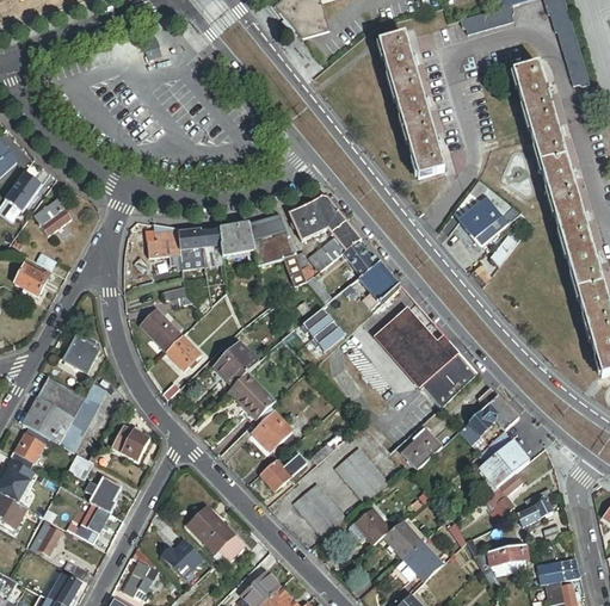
[(281,0),(273,6),(302,37),(328,30),(320,1),(320,0),(281,0)]
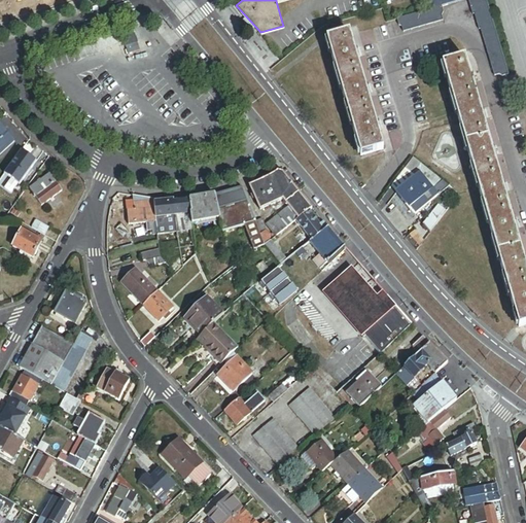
[(494,24),(486,0),(467,0),(472,12),(475,11),(479,27),(481,27),(494,73),(499,72),(502,74),(509,72),(505,62),(494,24)]
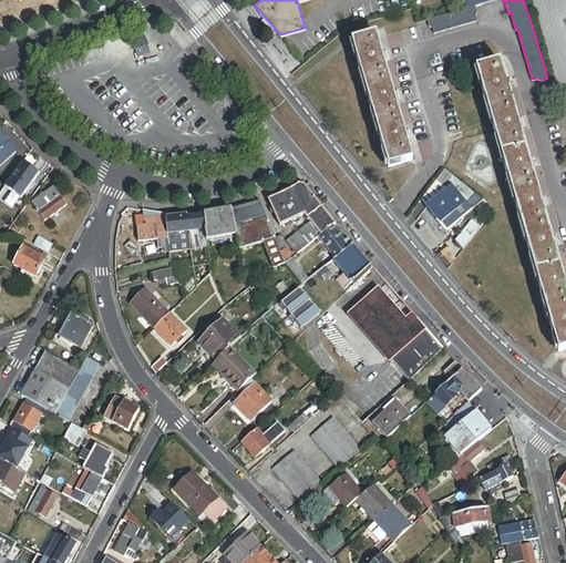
[(463,8),(428,19),(430,26),(433,28),(434,32),(477,19),(475,14),(477,10),(475,4),(463,8)]
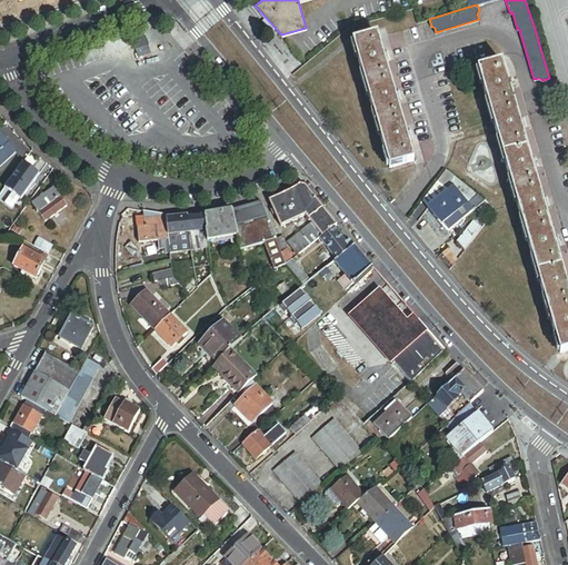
[(414,160),(377,32),(352,39),(389,167),(414,160)]
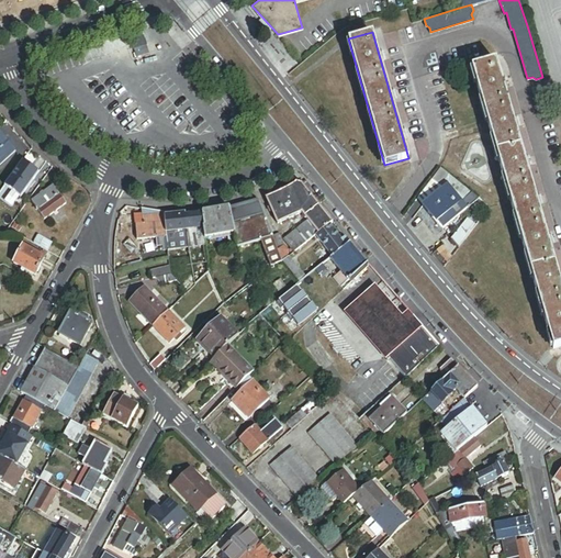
[(560,345),(560,283),(496,59),(471,67),(552,348),(560,345)]
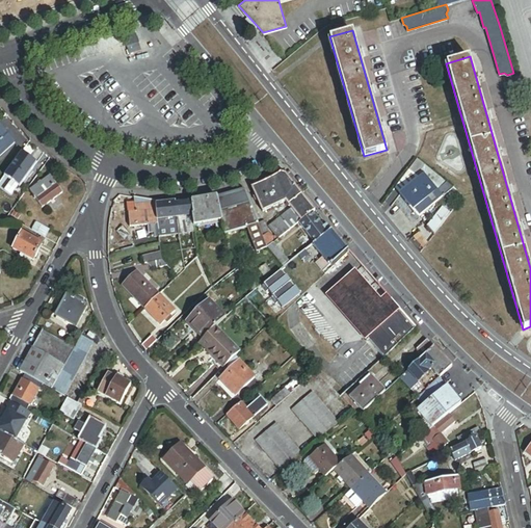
[(0,150),(11,142),(0,125),(0,150)]
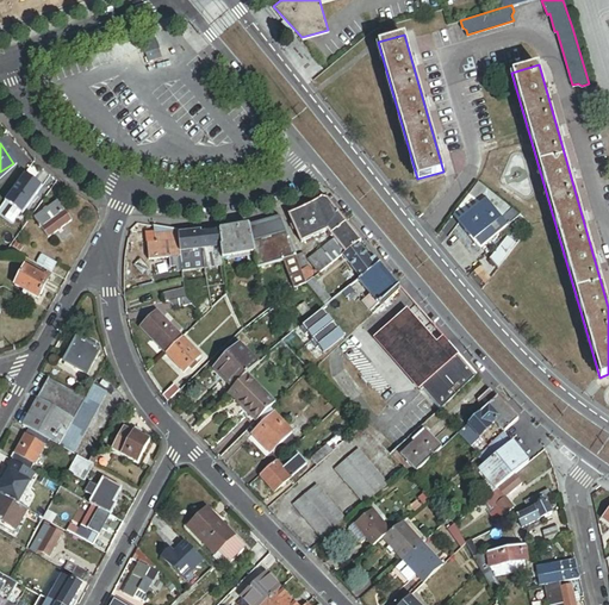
[(24,172),(4,198),(22,211),(41,184),(24,172)]
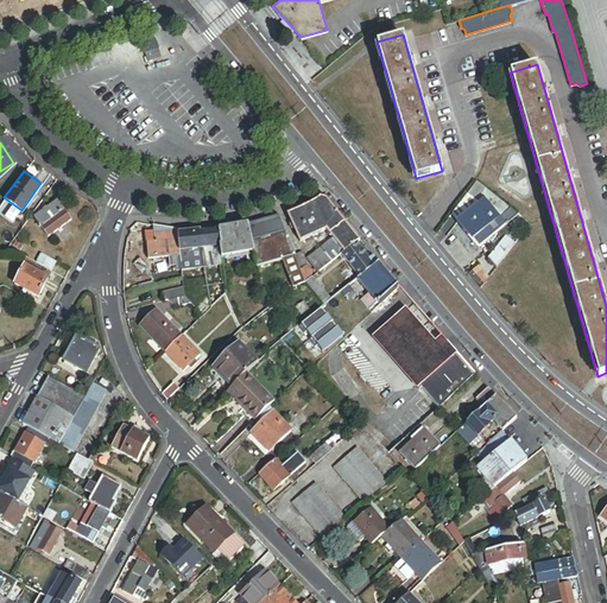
[(476,181),(455,209),(461,216),(482,197),(491,191),(476,181)]
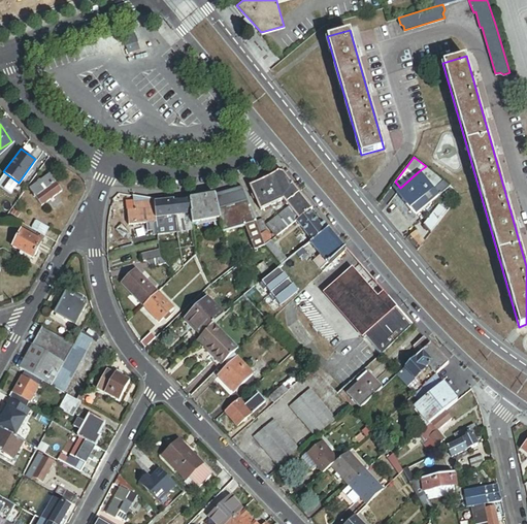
[(433,188),(442,179),(426,166),(419,171),(433,188)]
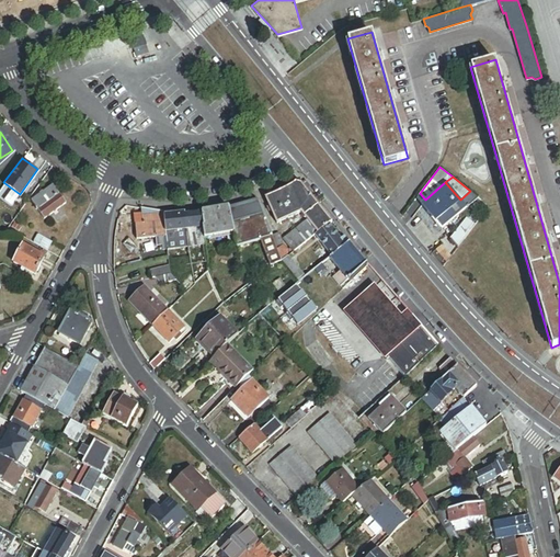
[(273,192),(263,196),(275,220),(299,209),(307,218),(316,229),(317,230),(328,222),(331,218),(300,181),(296,180),(293,182),(286,185),(278,190),(273,192)]
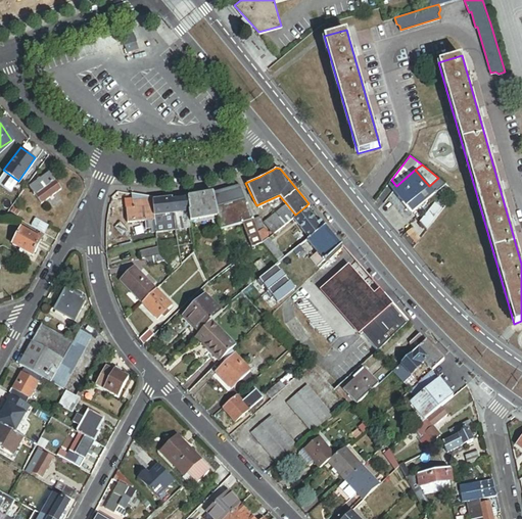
[(57,185),(44,169),(26,185),(40,200),(57,185)]
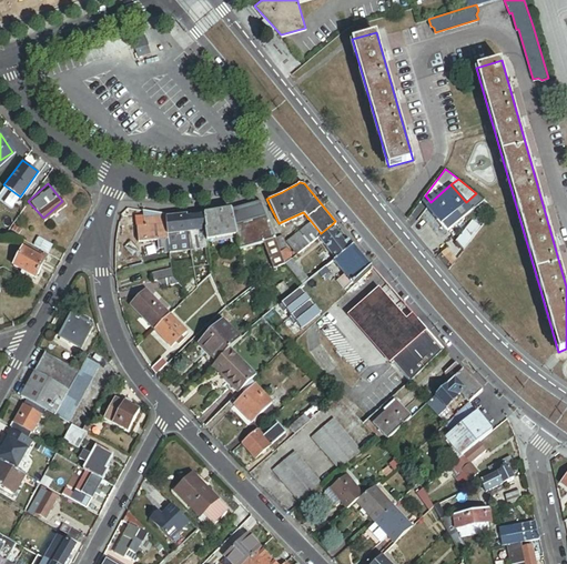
[(431,202),(446,219),(466,202),(451,184),(431,202)]
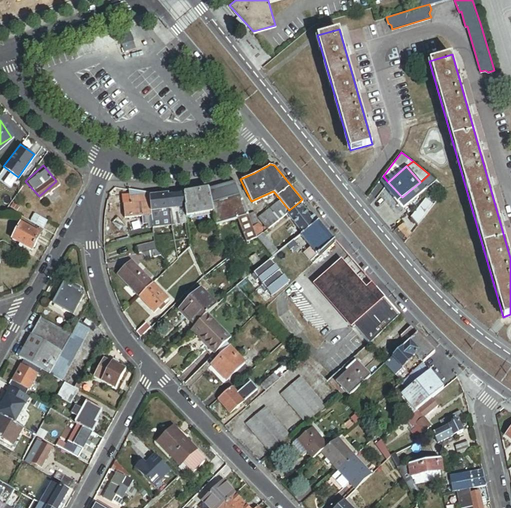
[(407,203),(436,179),(429,174),(420,182),(402,197),(407,203)]
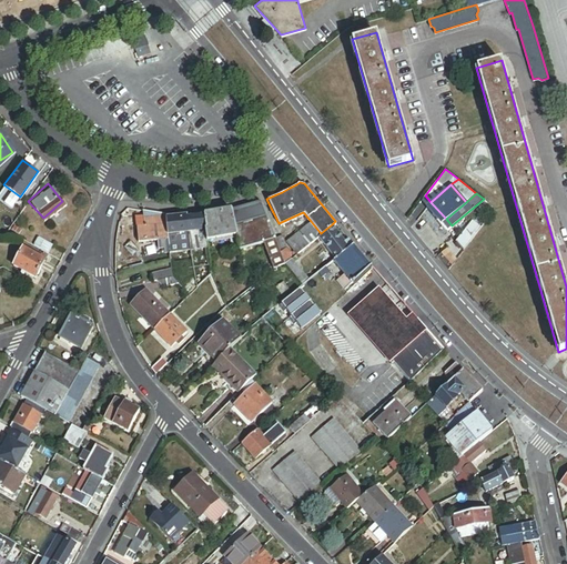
[(260,202),(260,201),(253,204),(249,205),(243,207),(238,208),(230,209),(235,233),(239,248),(262,240),(273,267),(284,261),(280,250),(274,237),(260,202)]
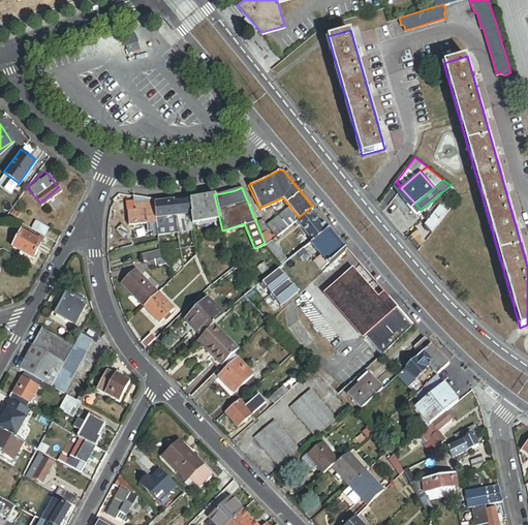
[(155,217),(153,196),(144,194),(132,192),(133,205),(127,206),(129,220),(146,218),(155,217)]
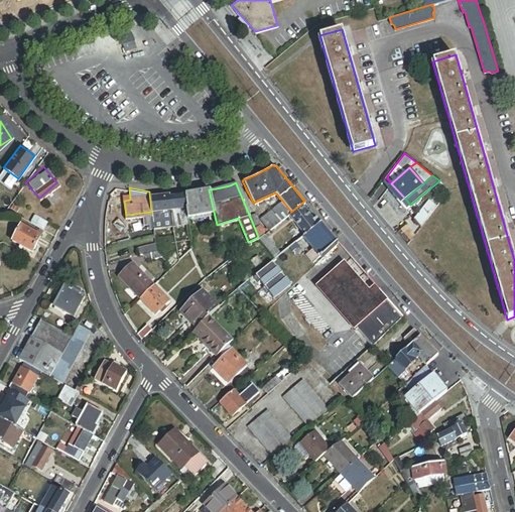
[(214,212),(209,189),(199,192),(185,193),(187,206),(188,216),(214,212)]
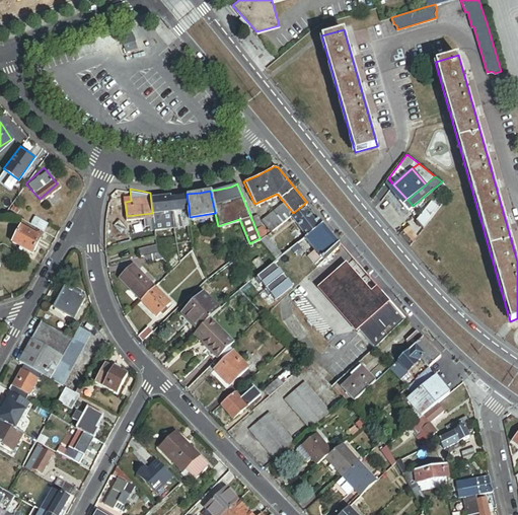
[(189,207),(187,194),(175,194),(168,194),(156,193),(150,193),(152,213),(153,221),(173,219),(172,209),(189,207)]
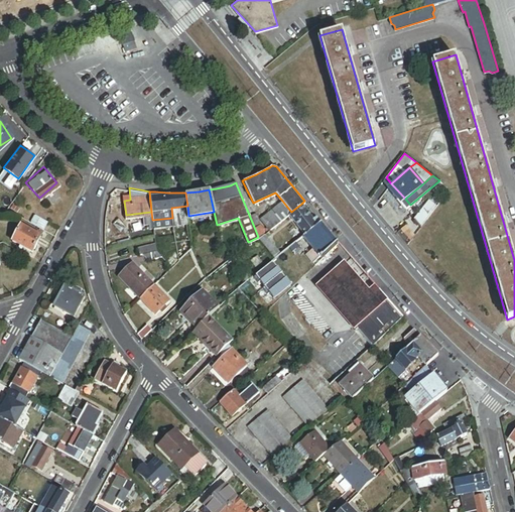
[(290,211),(282,201),(259,219),(266,227),(267,229),(290,211)]
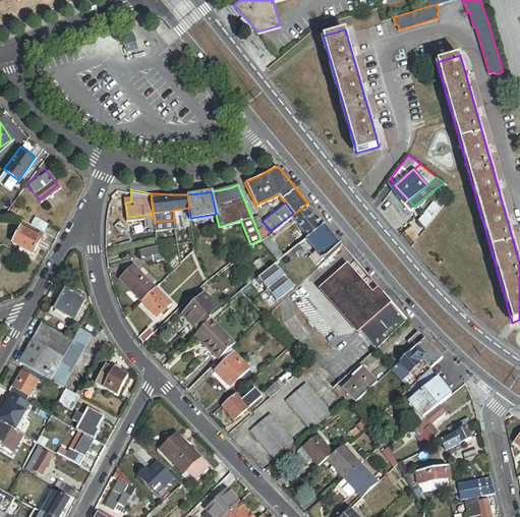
[(422,216),(429,224),(441,209),(432,203),(422,216)]
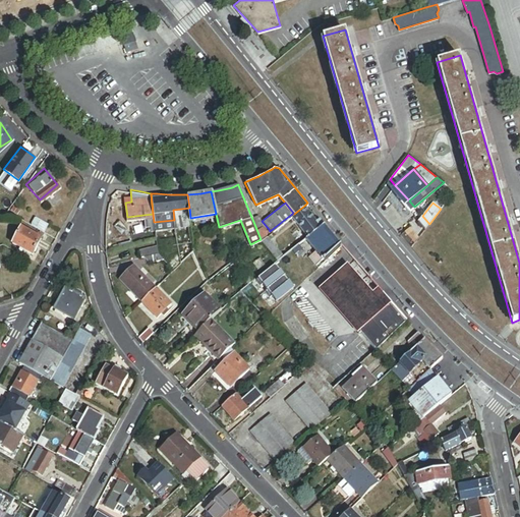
[(315,220),(304,206),(294,214),(292,215),(303,230),(315,220)]
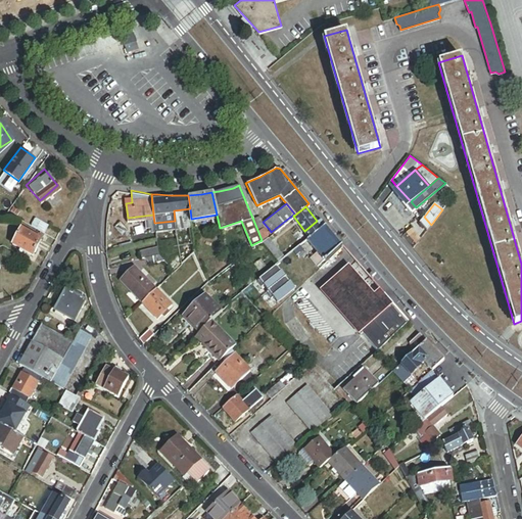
[(175,221),(191,219),(190,208),(174,210),(175,221)]
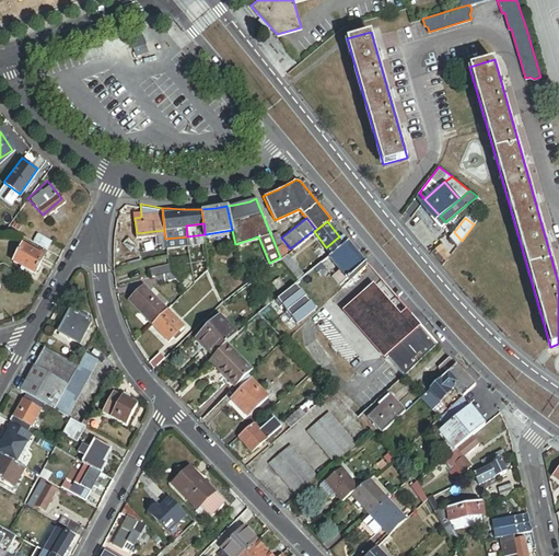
[(164,230),(154,231),(155,242),(161,241),(162,245),(166,245),(165,239),(164,230)]
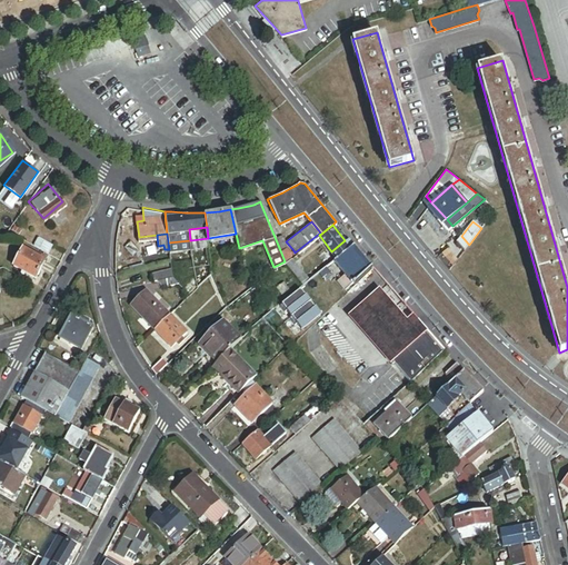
[(37,235),(32,243),(47,250),(51,243),(37,235)]
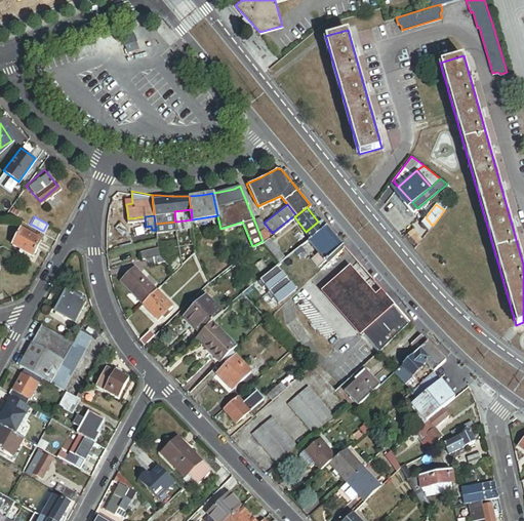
[(259,216),(253,218),(258,231),(264,227),(259,216)]
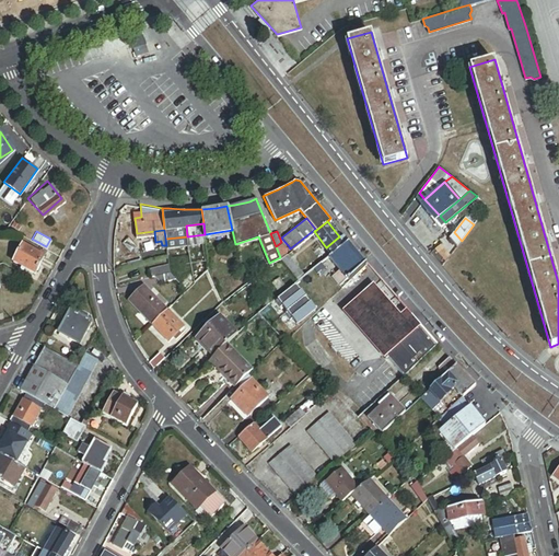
[(206,240),(205,234),(187,236),(165,239),(166,245),(206,240)]
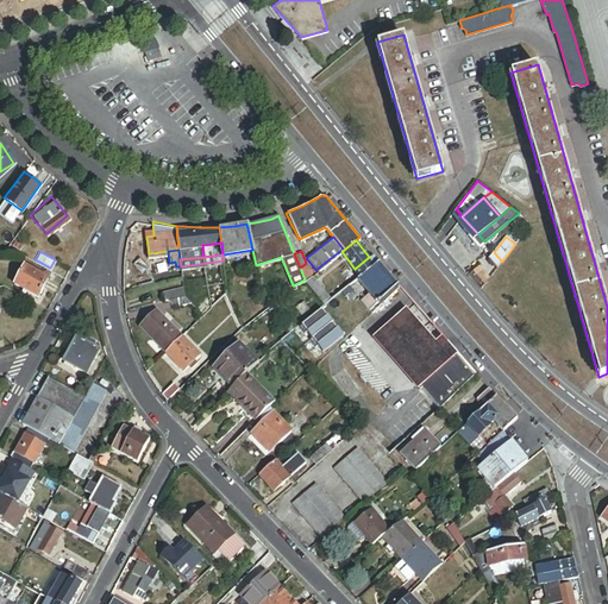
[(374,263),(369,257),(355,269),(359,275),(374,263)]
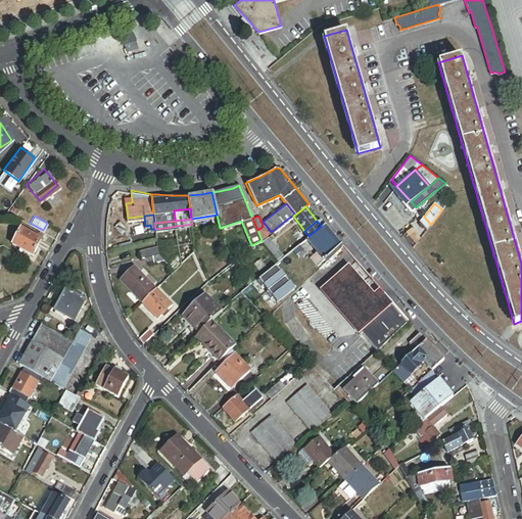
[(341,242),(325,223),(307,238),(317,249),(324,257),(341,242)]
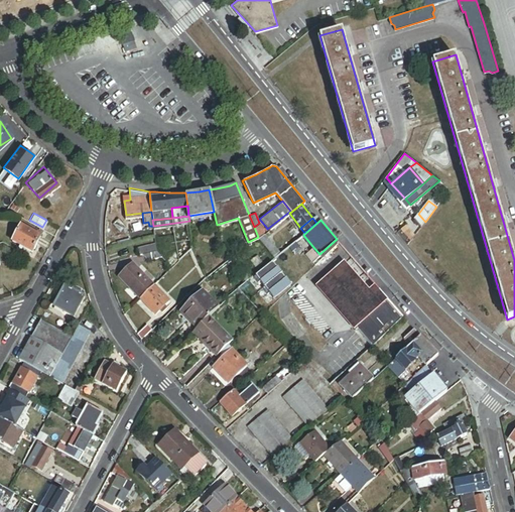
[(40,233),(20,222),(11,238),(31,249),(40,233)]
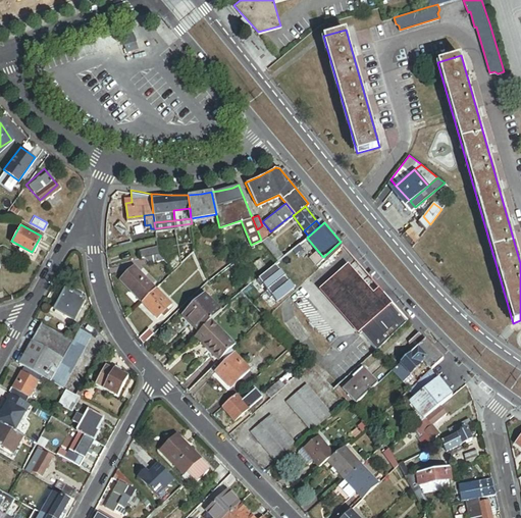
[(266,236),(271,232),(270,231),(269,229),(267,231),(262,225),(257,229),(261,240),(266,236)]
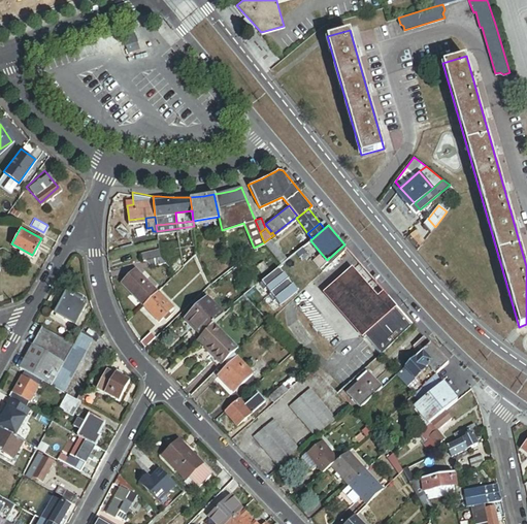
[(286,258),(269,238),(264,242),(281,262),(286,258)]
